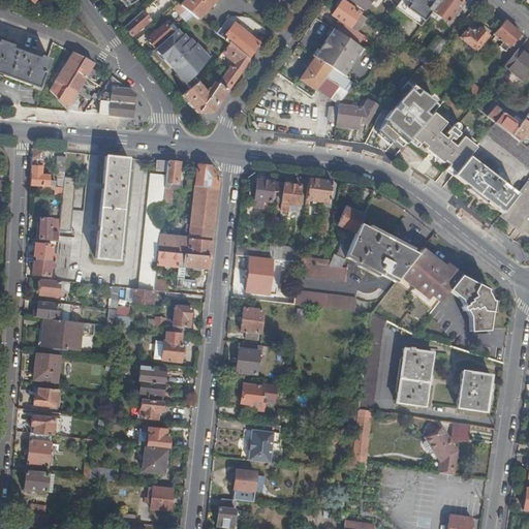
[(164,0),(156,0),(149,6),(147,9),(151,13),(164,0)]
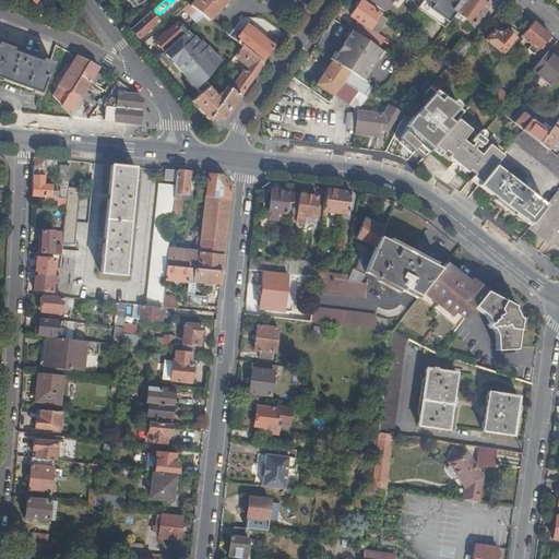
[(195,0),(191,6),(204,16),(210,21),(227,0),(195,0)]
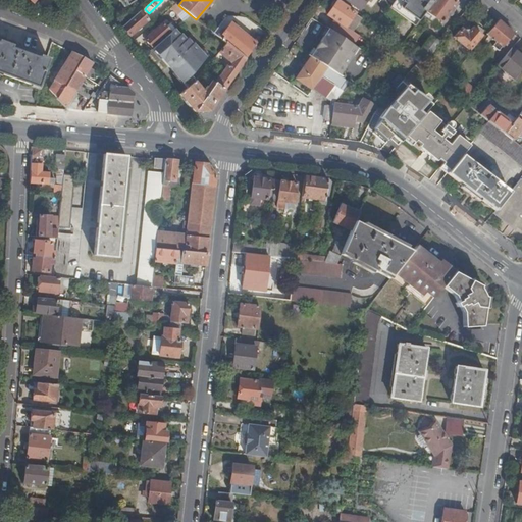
[(355,43),(360,36),(353,32),(362,18),(334,0),(321,20),(355,43)]
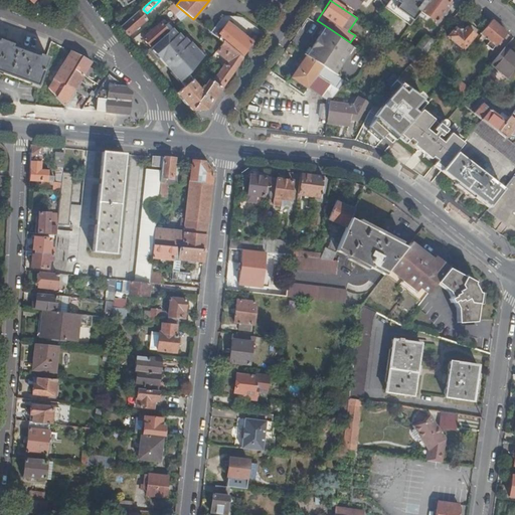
[(340,0),(355,10),(362,0),(340,0)]
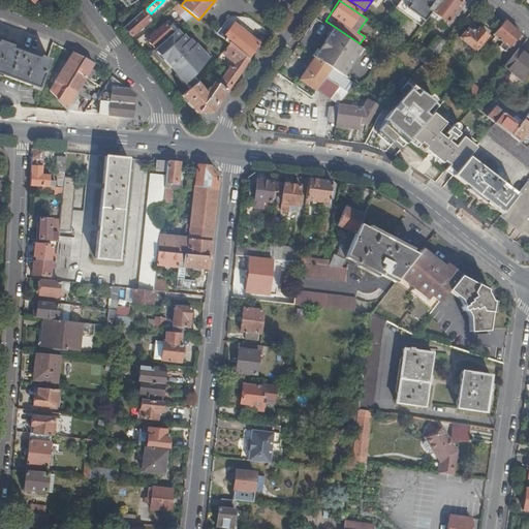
[(385,0),(384,2),(394,9),(397,4),(398,3),(394,0),(385,0)]
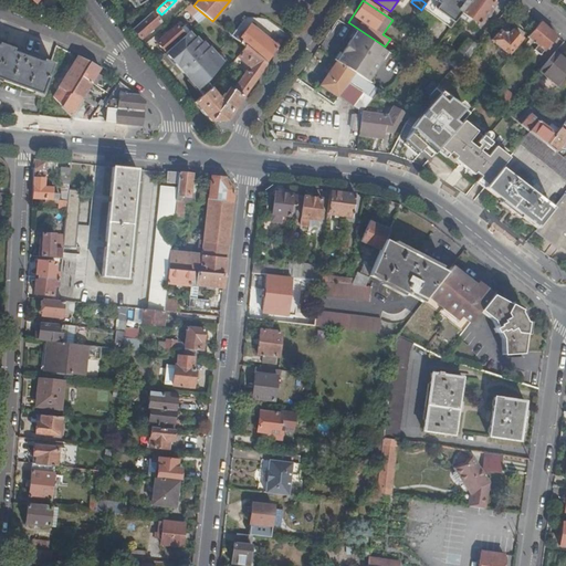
[(430,0),(427,6),(452,27),(462,12),(471,0),(430,0)]
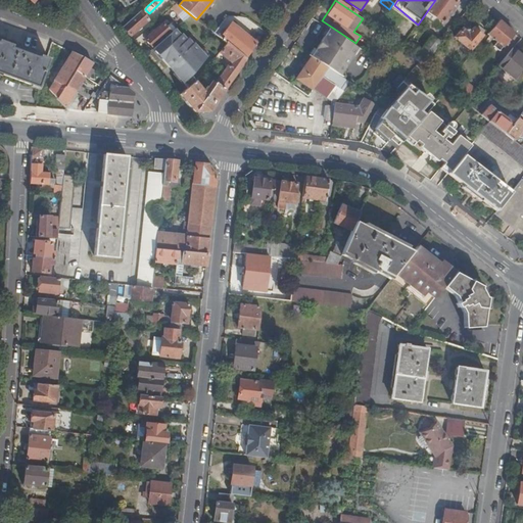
[(435,0),(427,11),(444,24),(458,3),(453,0),(435,0)]
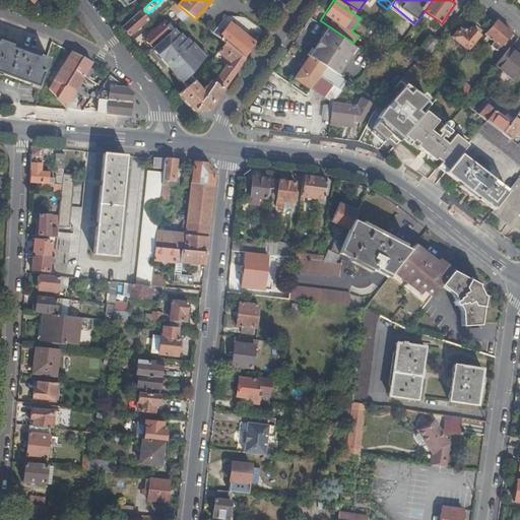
[(183,21),(190,15),(178,5),(176,4),(172,8),(183,21)]
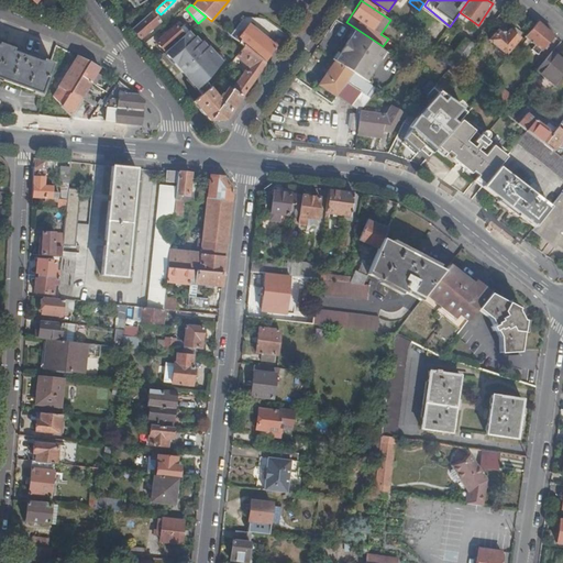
[(132,30),(140,40),(161,22),(152,13),(144,20),(132,30)]
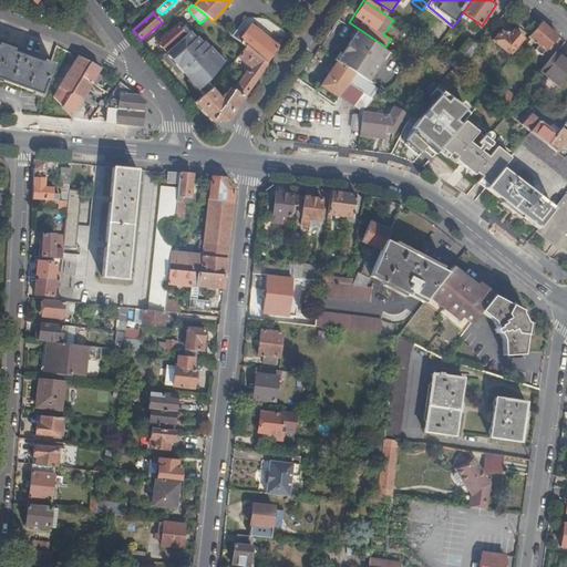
[(558,37),(542,23),(528,38),(539,47),(536,51),(542,55),(558,37)]
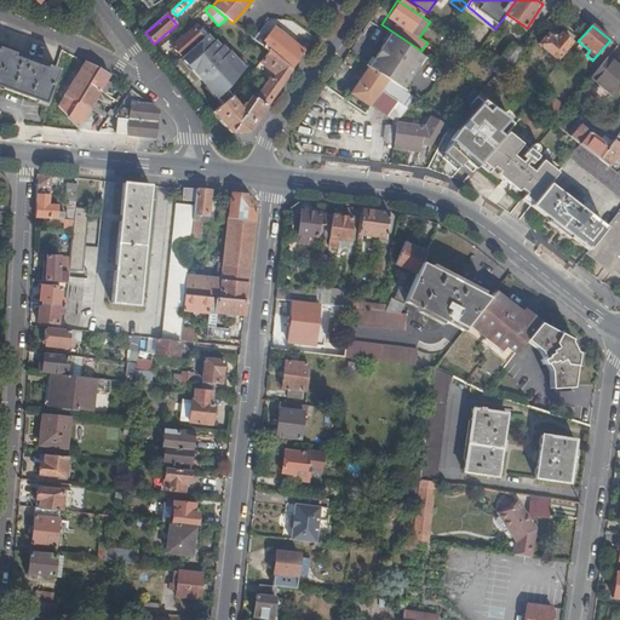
[(265,34),(258,44),(269,52),(292,70),(304,53),(296,47),(297,45),(276,27),(269,36),(265,34)]
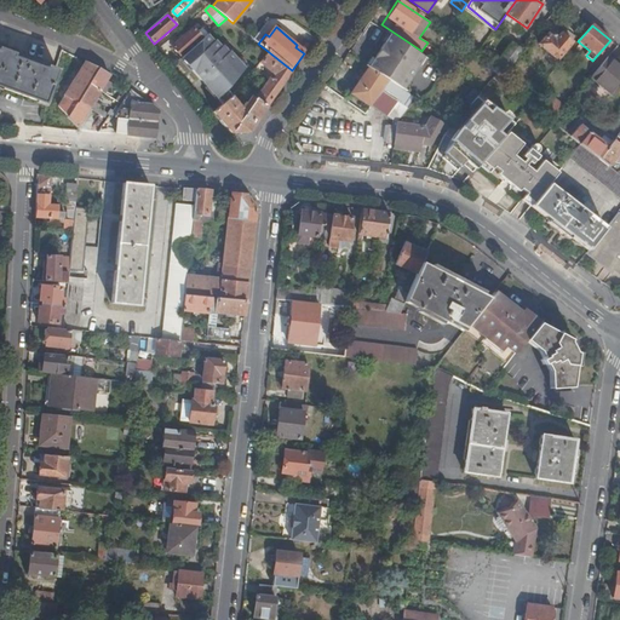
[(309,35),(297,27),(293,32),(305,41),(309,35)]
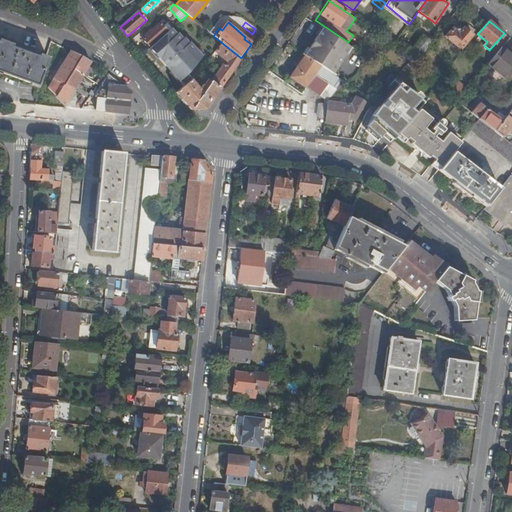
[(149,48),(167,32),(163,27),(159,23),(142,39),(149,48)]
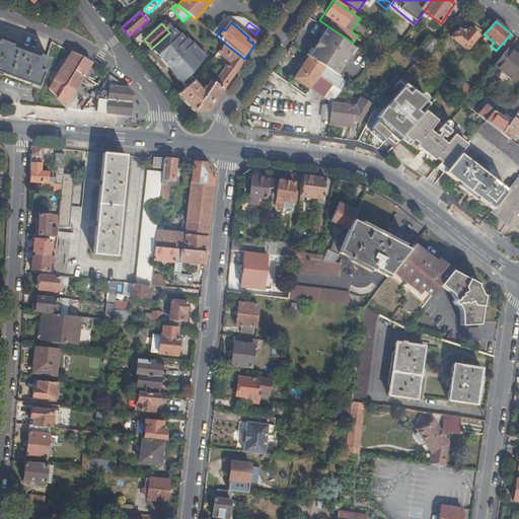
[(169,32),(173,28),(169,24),(165,27),(169,32)]
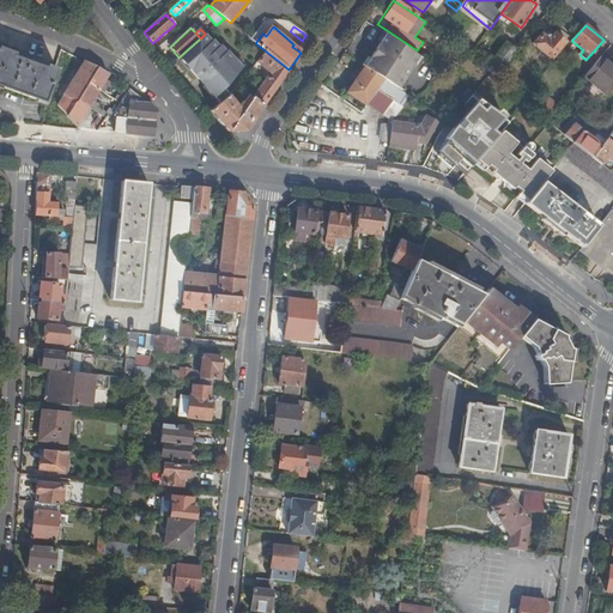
[(568,37),(559,30),(556,35),(554,34),(552,37),(551,36),(545,37),(544,37),(541,35),(533,46),(551,60),(565,42),(564,41),(568,37)]
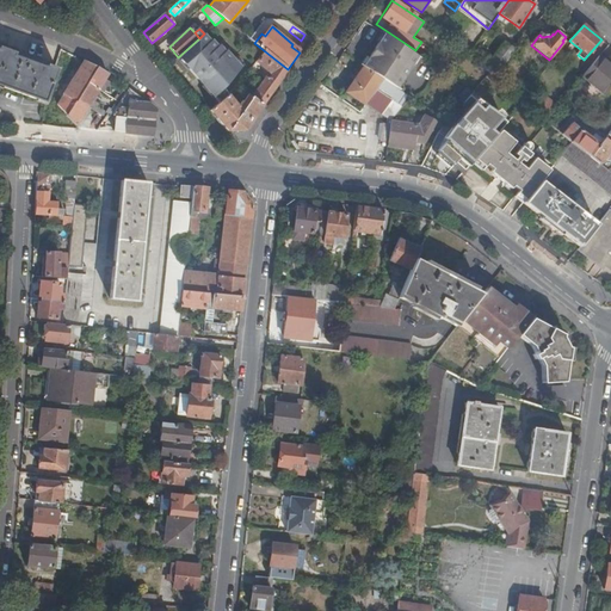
[(211,41),(204,34),(199,38),(178,57),(218,104),(228,96),(223,90),(241,67),(227,50),(226,51),(220,45),(218,47),(213,39),(211,41)]
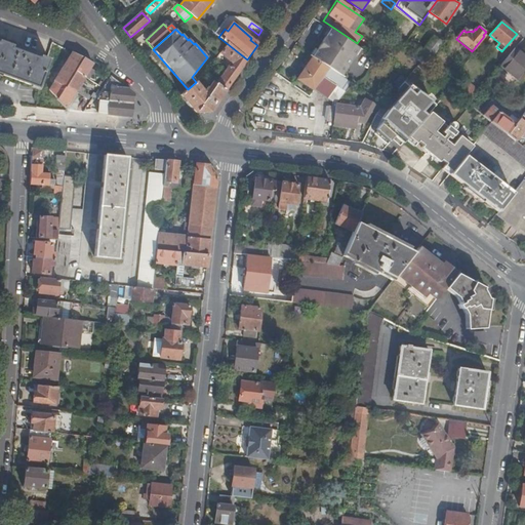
[(347,70),(355,56),(360,49),(331,31),(326,38),(317,50),(313,58),(329,70),(341,77),(347,70)]
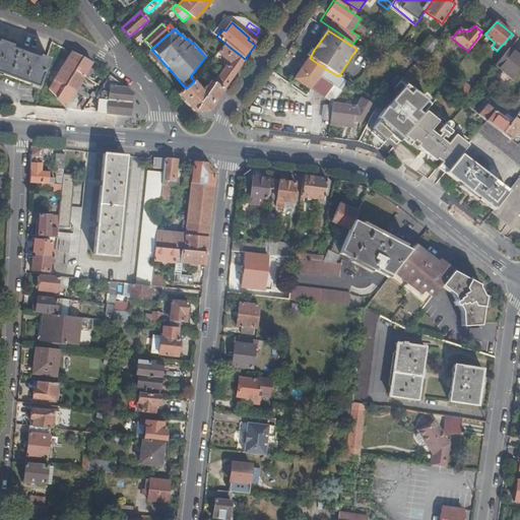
[(419,58),(413,66),(417,69),(438,44),(429,36),(414,54),(419,58)]
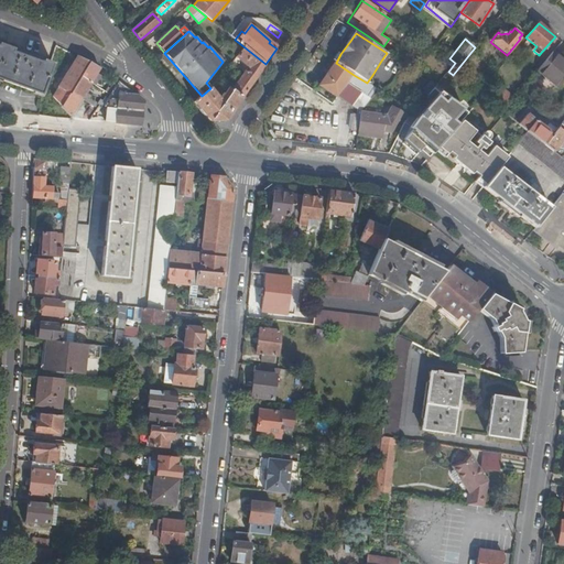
[(2,80),(41,95),(44,87),(42,85),(50,63),(44,61),(43,64),(12,52),(13,50),(0,44),(0,82),(1,83),(2,80)]
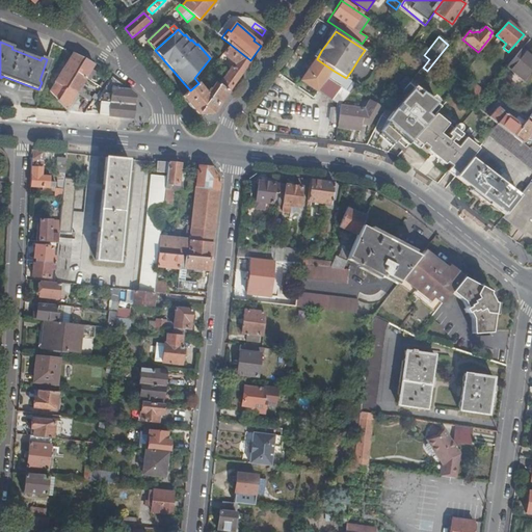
[(250,60),(231,45),(223,54),(237,64),(234,69),(232,68),(219,85),(211,97),(201,85),(203,83),(201,81),(198,83),(190,90),(183,97),(197,114),(214,114),(250,60)]
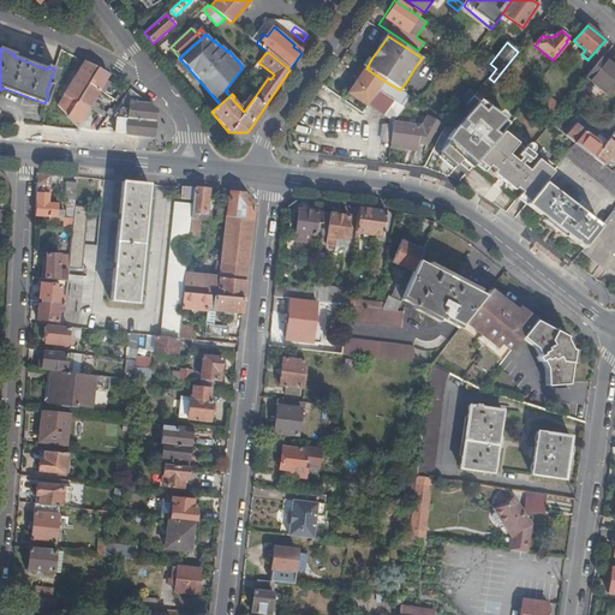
[(614,66),(603,58),(587,77),(610,96),(614,90),(614,66)]
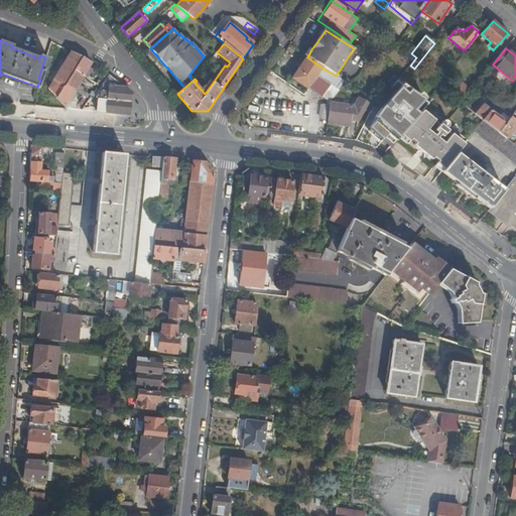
[(56,97),(65,85),(74,71),(83,57),(72,51),(48,89),(56,97)]
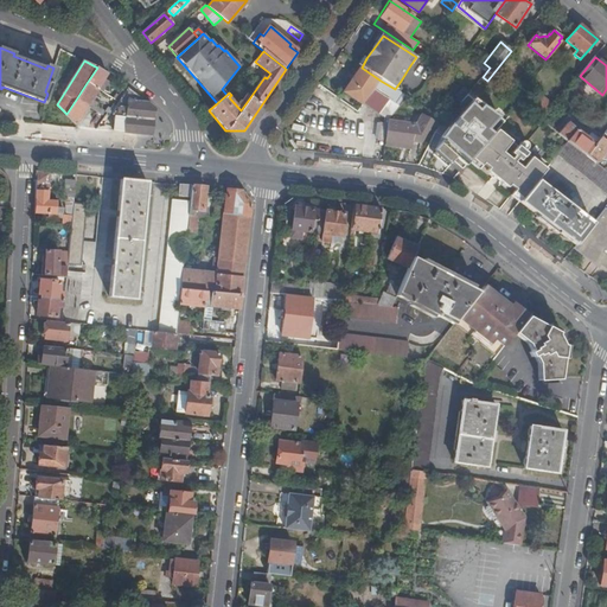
[(363,106),(375,90),(381,81),(362,68),(360,66),(353,77),(359,81),(350,96),(363,106)]
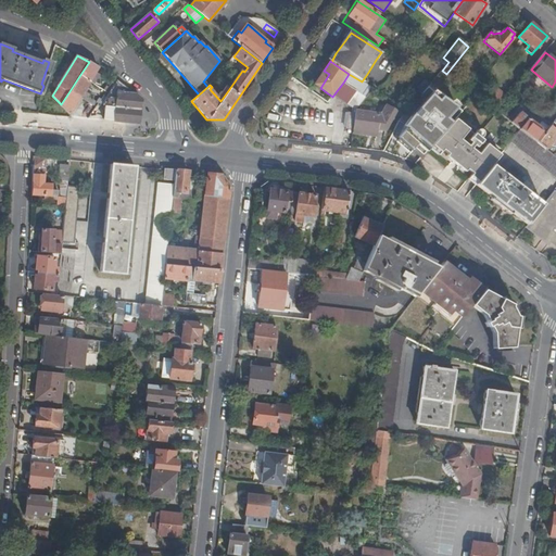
[(90,81),(99,67),(89,62),(79,76),(90,81)]
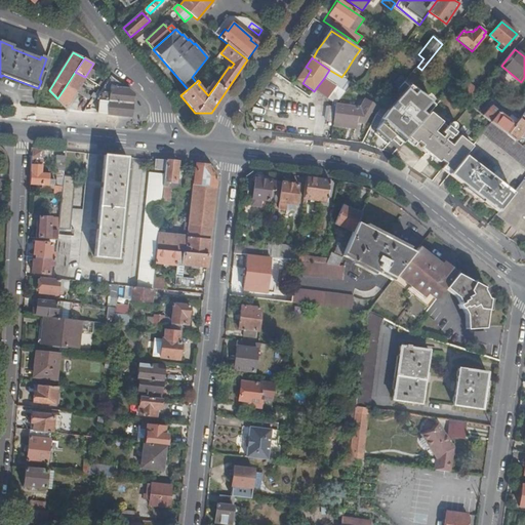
[(311,70),(306,67),(297,80),(303,83),(311,70)]
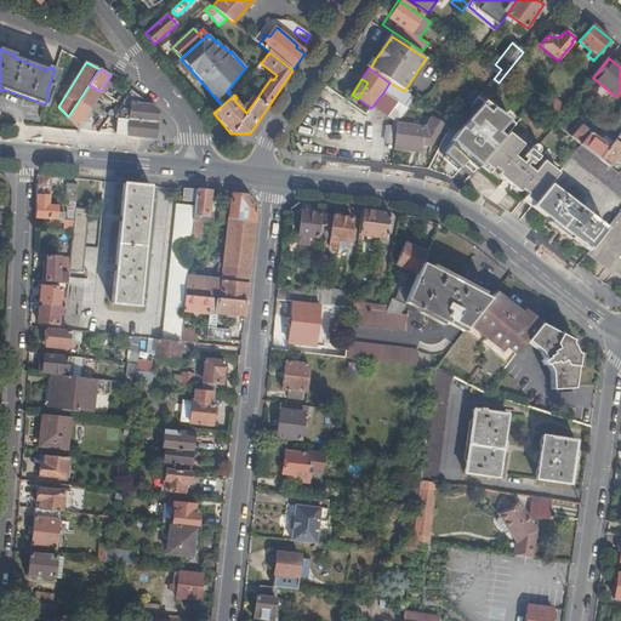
[(410,109),(417,100),(406,93),(404,91),(389,83),(383,92),(410,109)]
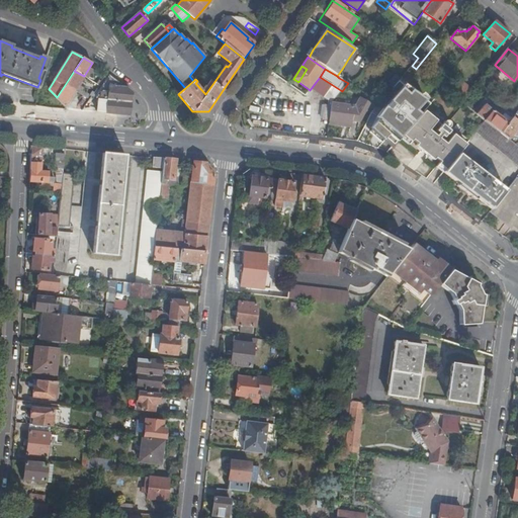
[(65,85),(75,91),(84,76),(74,71),(65,85)]
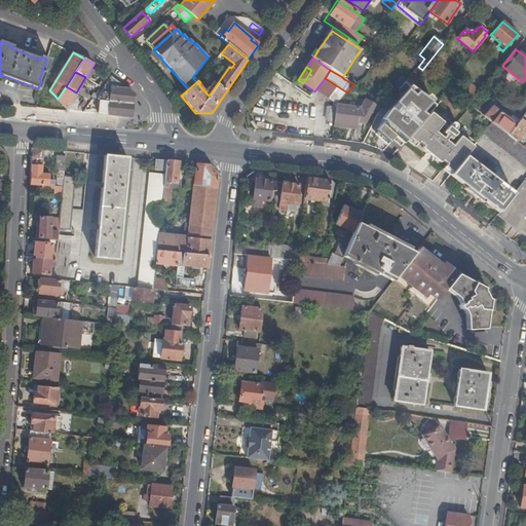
[(99,114),(132,117),(134,95),(111,76),(101,92),(98,90),(96,94),(92,98),(100,99),(99,114)]
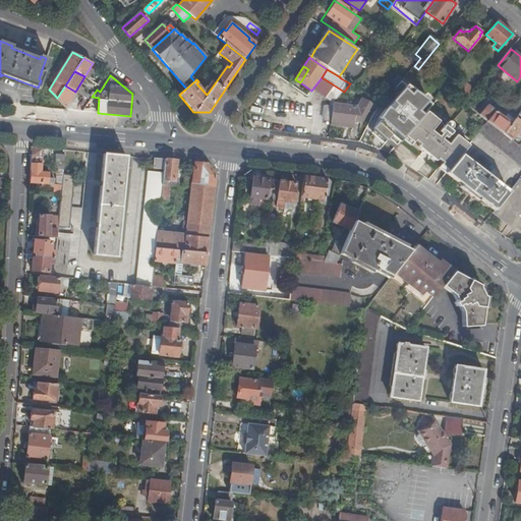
[(448,80),(443,87),(447,91),(465,105),(475,93),(464,83),(460,90),(448,80)]
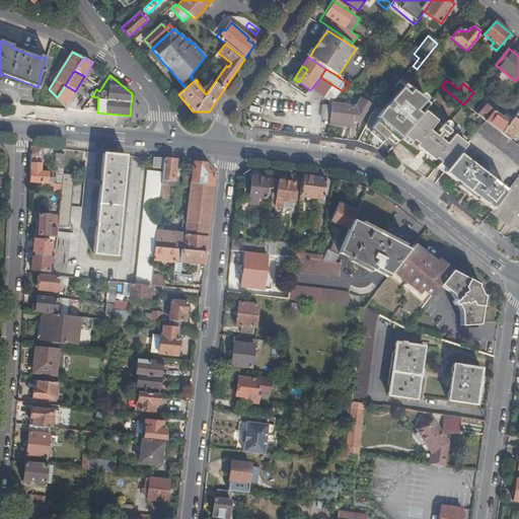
[(65,107),(75,91),(65,85),(57,97),(65,107)]
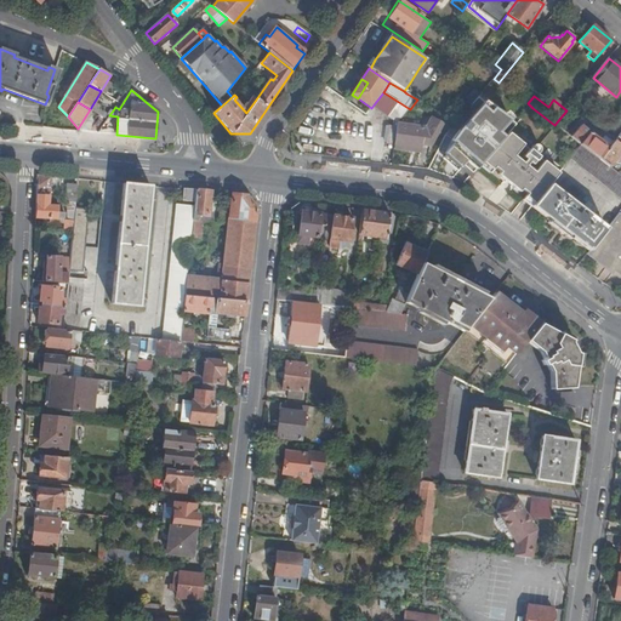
[(396,147),(421,149),(422,144),(432,146),(442,125),(433,119),(427,127),(398,124),(396,147)]
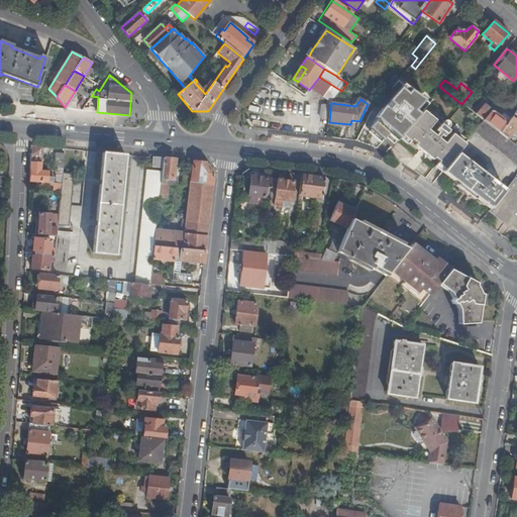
[(372,121),(389,136),(402,122),(385,107),(383,105),(381,108),(382,110),(372,121)]
